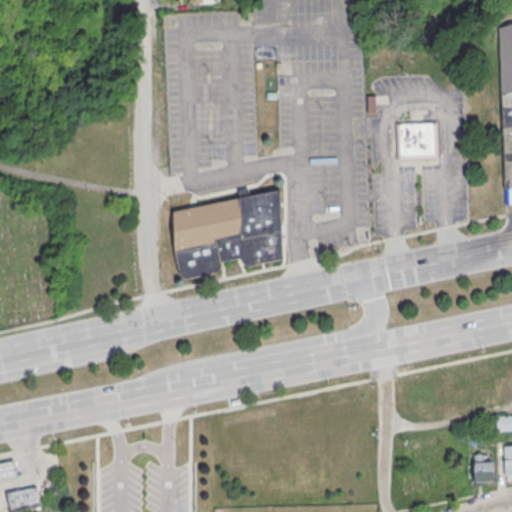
[(504,204),(511,203),(511,19),(499,20),(504,204)]
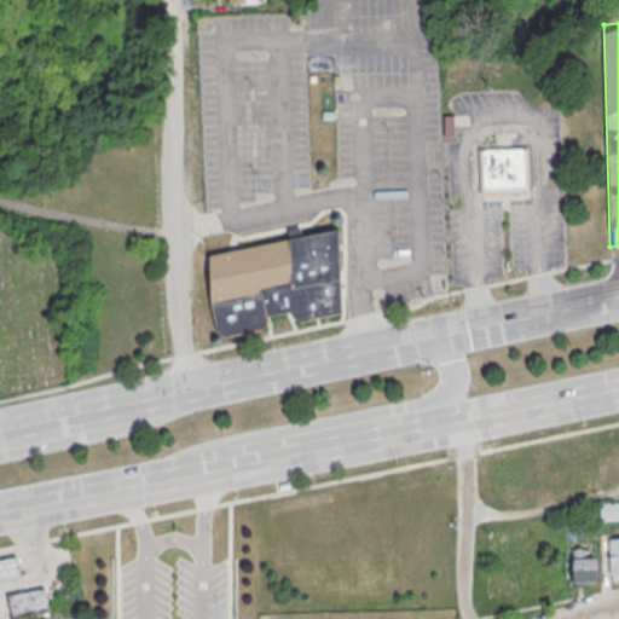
[(479,149),(528,146),(531,196),(482,198),(479,149)]
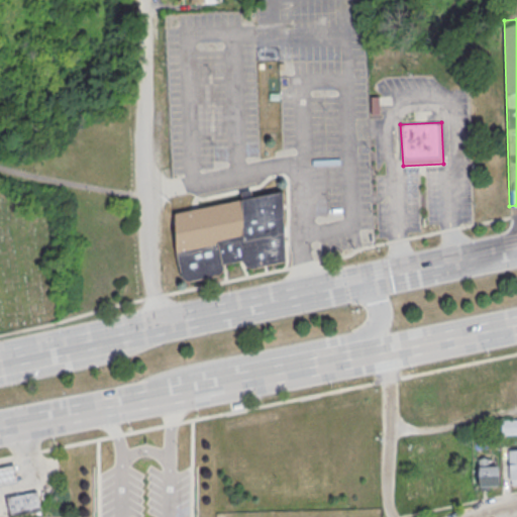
[(175,213),(177,252),(181,275),(184,280),(190,281),(218,275),(222,272),(223,265),(242,261),(246,267),(252,268),(286,261),(283,191),(175,213)]
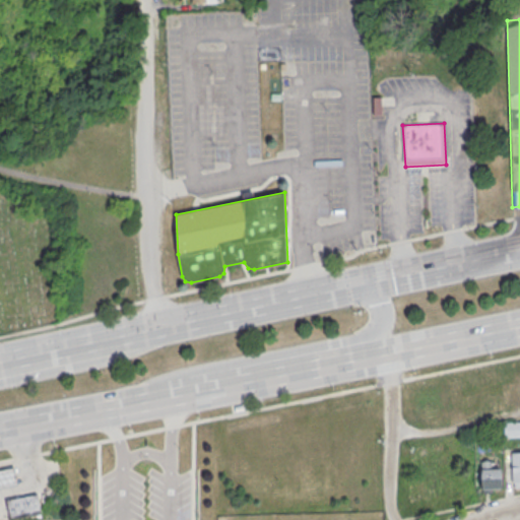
[(503,424),(519,423),(519,438),(504,439),(503,424)]
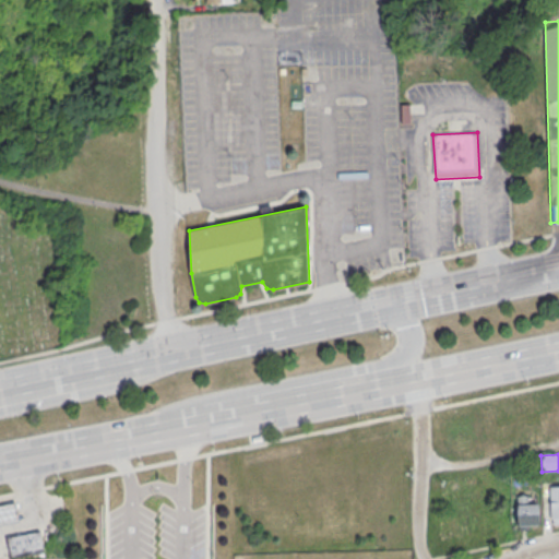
[(548,487),(558,487),(558,524),(551,525),(551,520),(550,520),(548,487)]
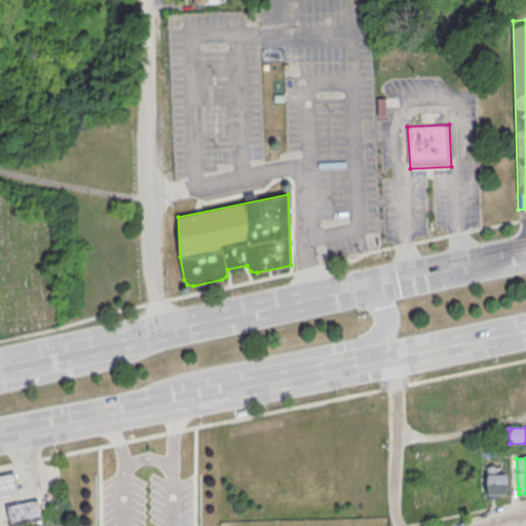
[(485,467),(486,496),(505,495),(504,475),(495,475),(495,466),(485,467)]
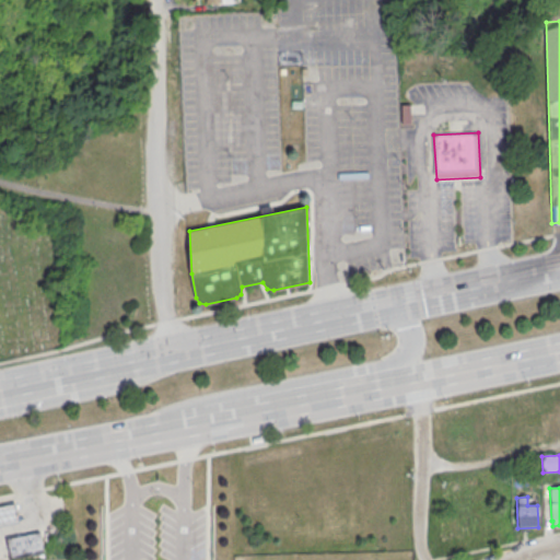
[(15,504),(0,506),(0,526),(19,523),(15,504)]
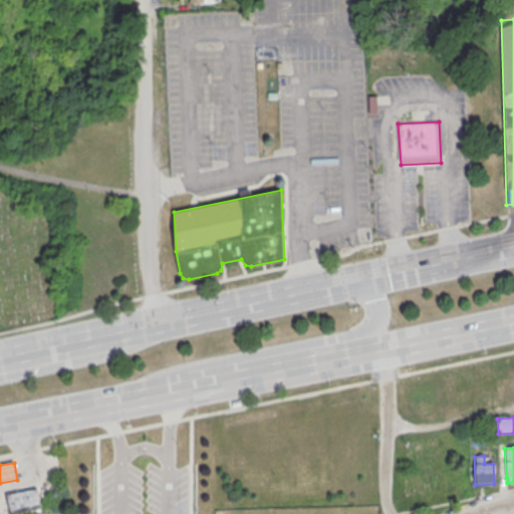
[(36,488),(6,494),(10,513),(40,508),(36,488)]
